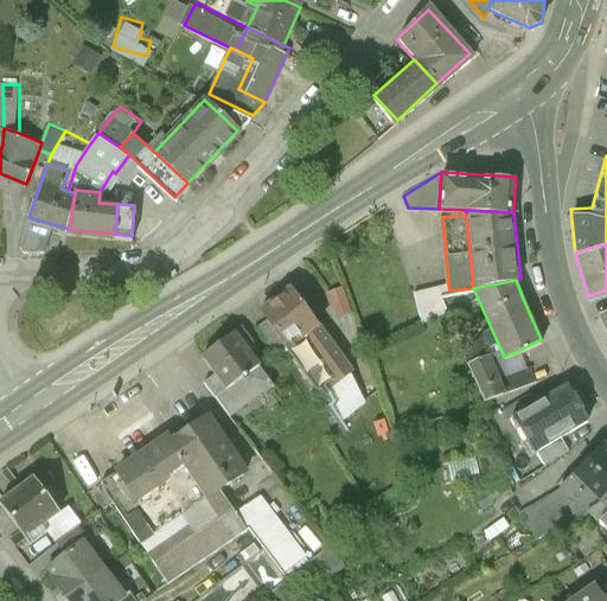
[(449,291),(448,281),(415,289),(423,319),(447,308),(441,292),(449,291)]
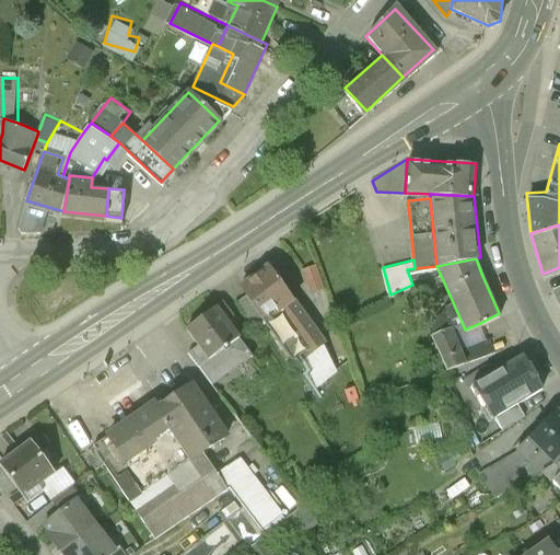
[(299,303),(268,261),(242,280),(253,295),(248,298),(265,320),(268,325),(299,303)]
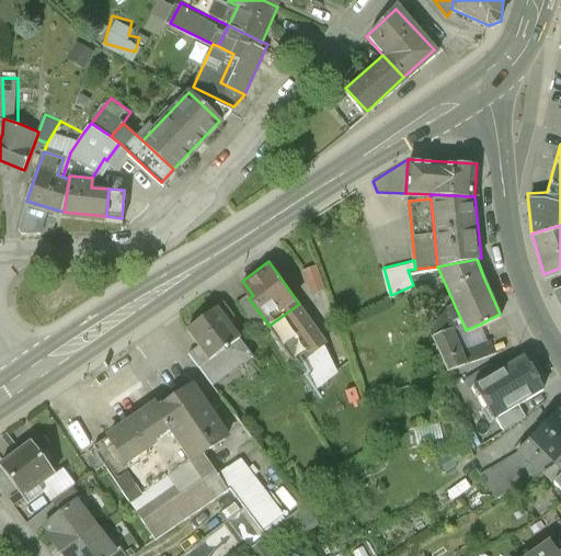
[(317,262),(304,268),(311,288),(324,284),(317,262)]
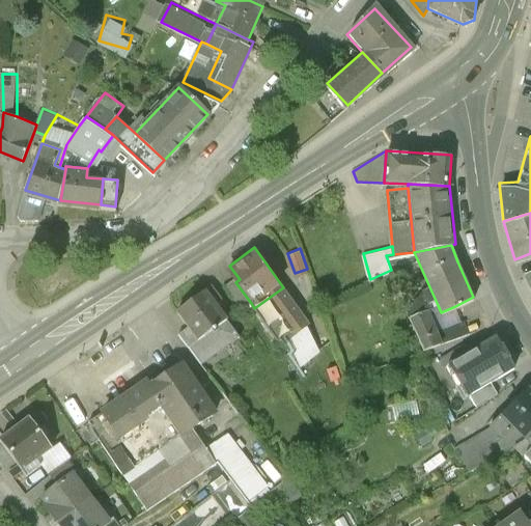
[(251,303),(235,282),(225,289),(241,310),(251,303)]
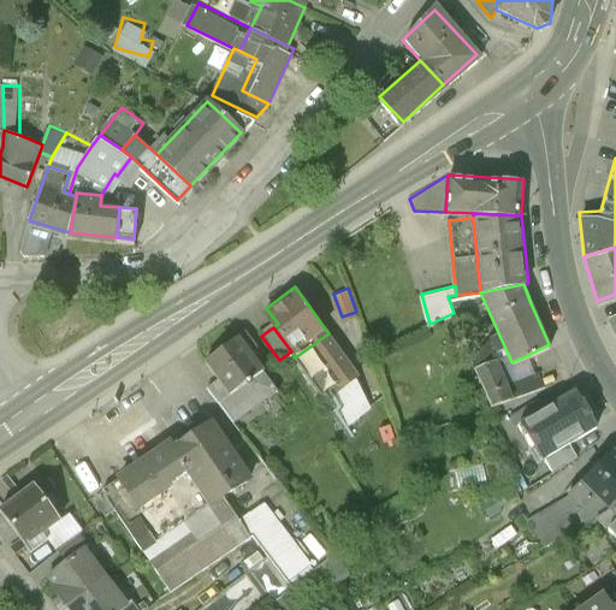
[(260,348),(246,330),(205,362),(218,379),(230,395),(260,372),(250,360),(260,348)]
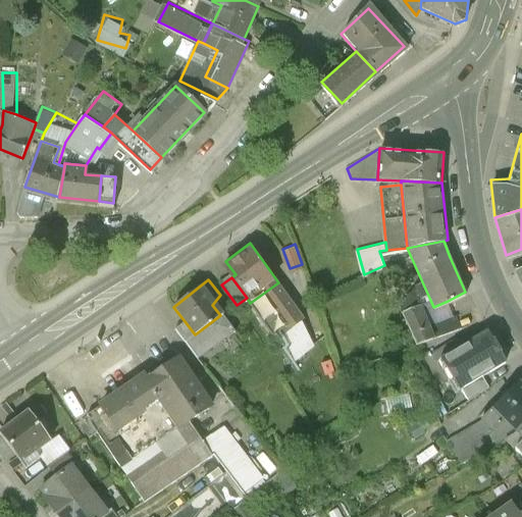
[(304,317),(278,282),(250,303),(274,338),(301,319),(304,317)]
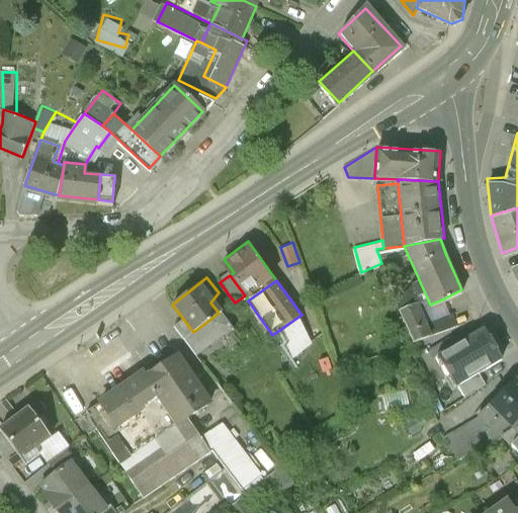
[(426,322),(449,312),(444,298),(430,305),(427,297),(418,303),(426,322)]
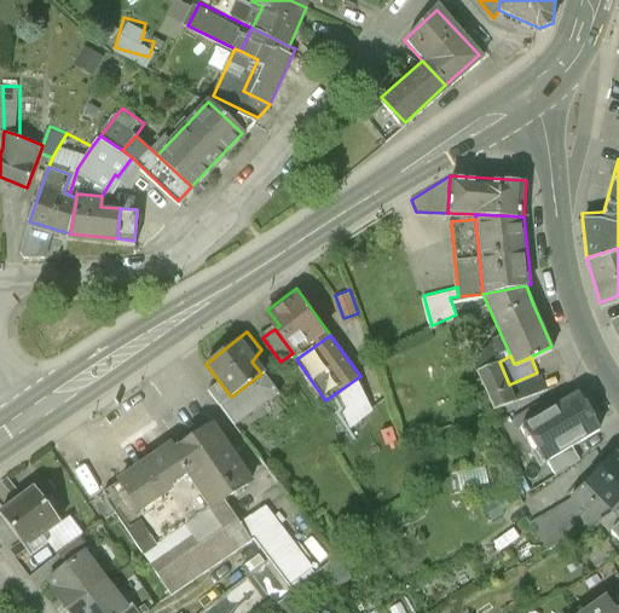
[(509,385),(499,362),(478,370),(493,406),(515,398),(509,385)]
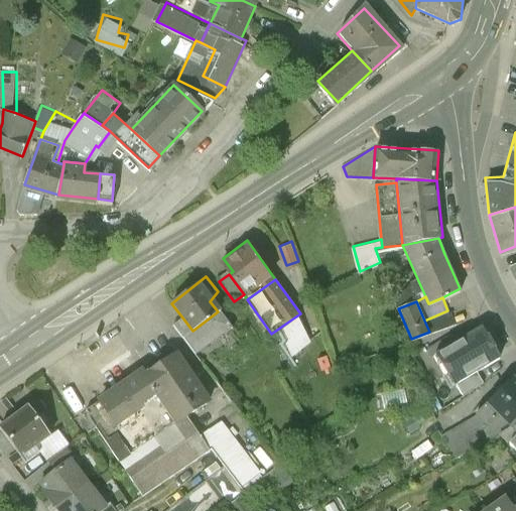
[(447,310),(424,321),(429,332),(454,322),(449,309),(447,310)]
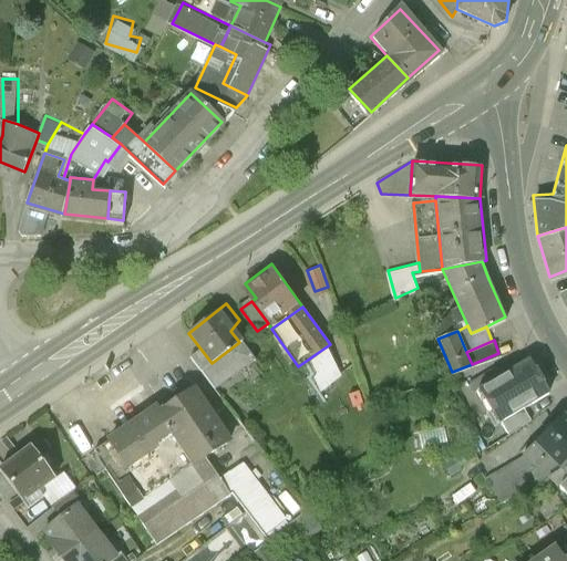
[(253,362),(239,342),(212,363),(200,349),(191,357),(216,391),(253,362)]
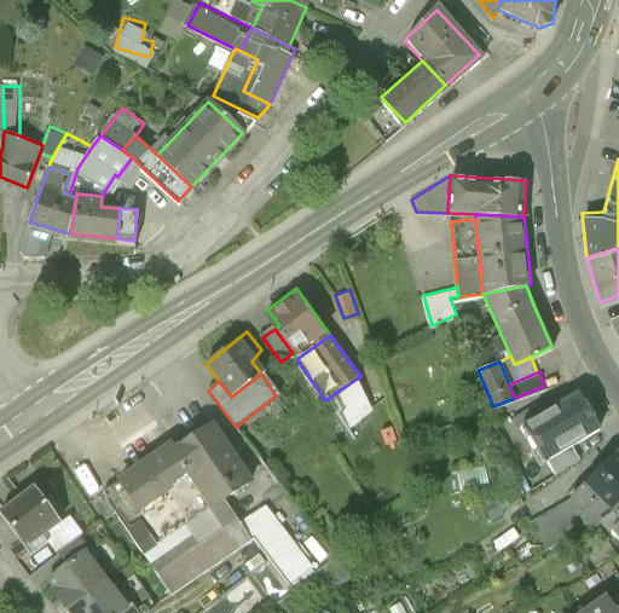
[(371,409),(357,379),(325,400),(346,427),(371,409)]
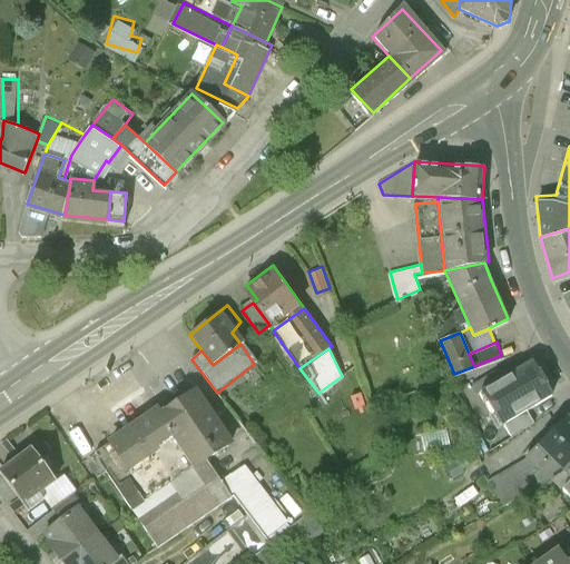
[(552,393),(532,358),(500,377),(481,388),(501,423),(503,422),(526,408),(552,393)]
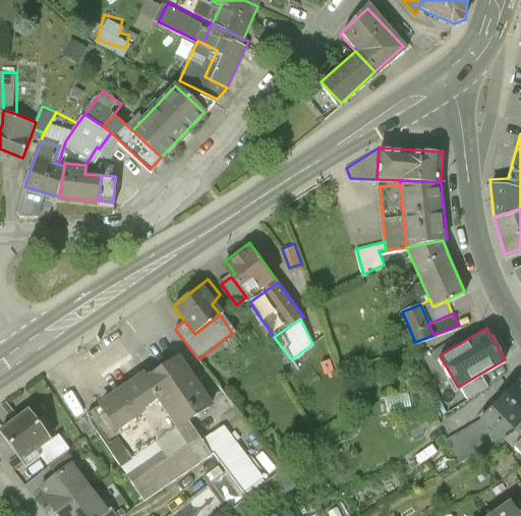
[(440,355),(457,345),(452,338),(431,350),(436,357),(440,355)]
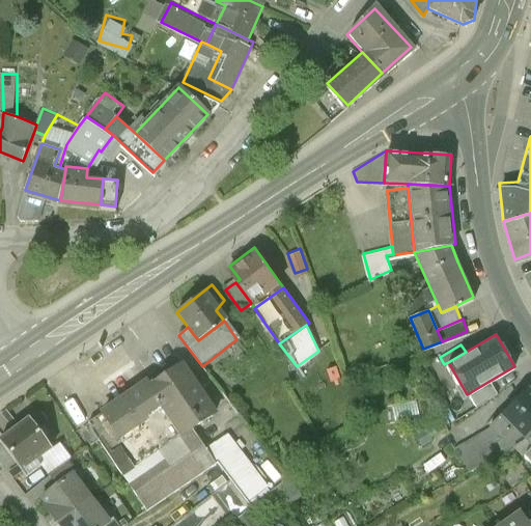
[(217,463),(206,449),(192,430),(217,414),(178,360),(84,422),(146,511),(217,463)]
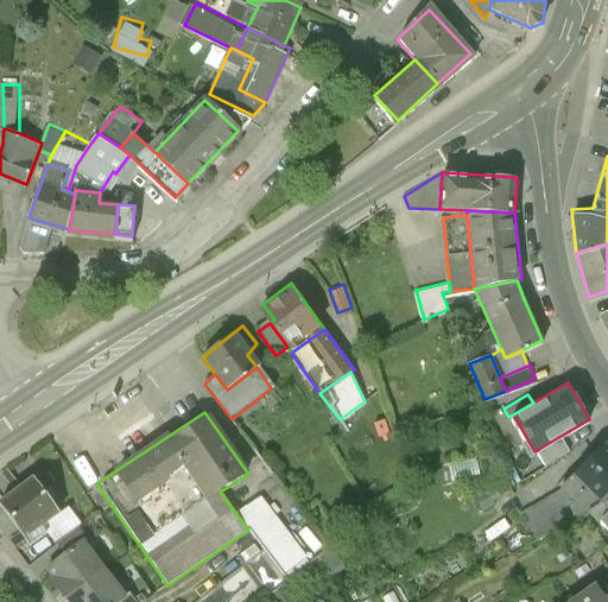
[(569,449),(561,436),(537,450),(545,462),(569,449)]
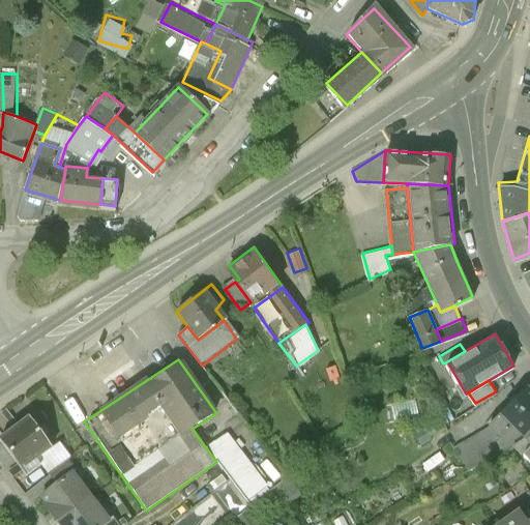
[(528,443),(529,441),(529,386),(528,384),(490,423),(502,436),(503,437),(512,428),(521,436),(528,443)]
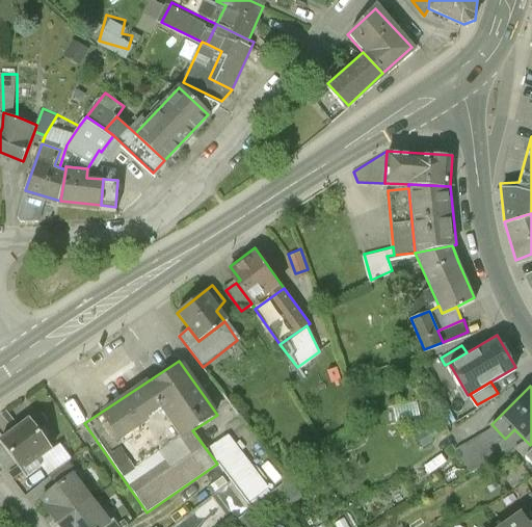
[(504,438),(491,424),(460,443),(472,466),(487,458),(502,451),(497,443),(504,438)]
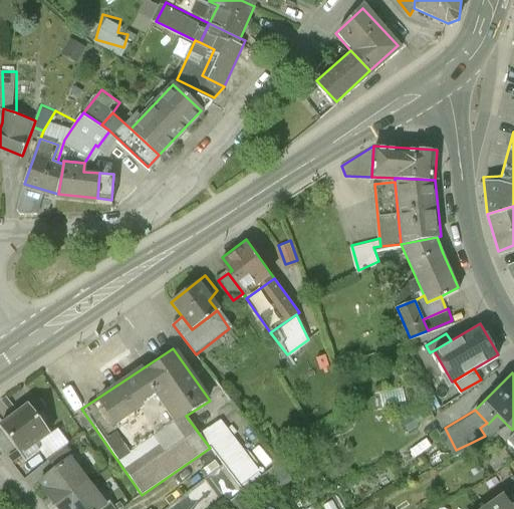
[(49,436),(32,413),(6,433),(27,461),(40,452),(36,446),(49,436)]
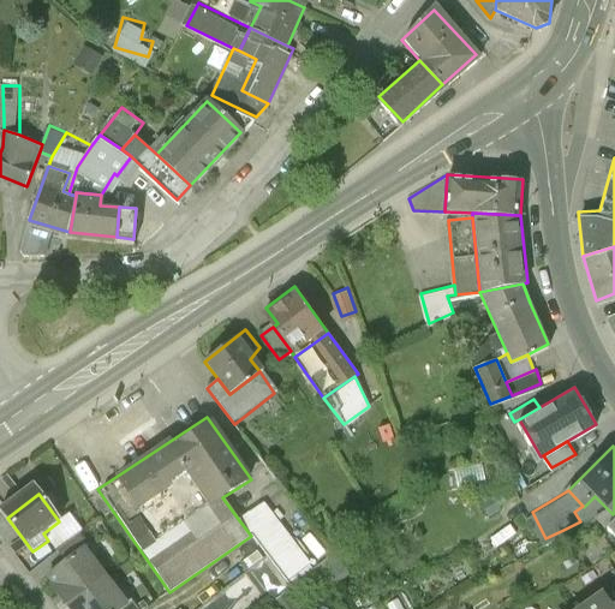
[(583,506),(574,512),(580,521),(604,506),(595,496),(584,507),(583,506)]
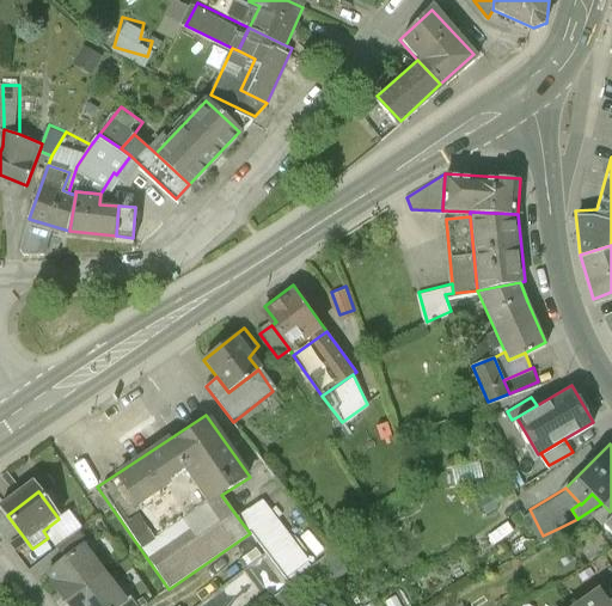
[(265,496),(238,518),(250,533),(254,530),(269,550),(293,580),(316,563),(265,496)]
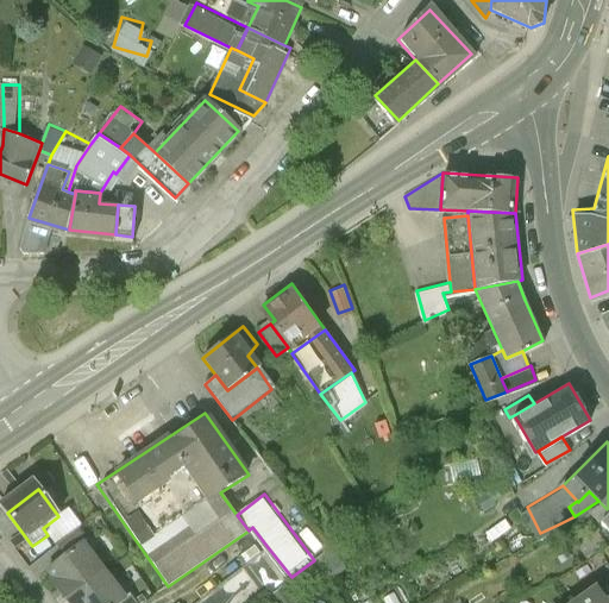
[(608,507),(607,509),(597,519),(608,531),(608,507)]
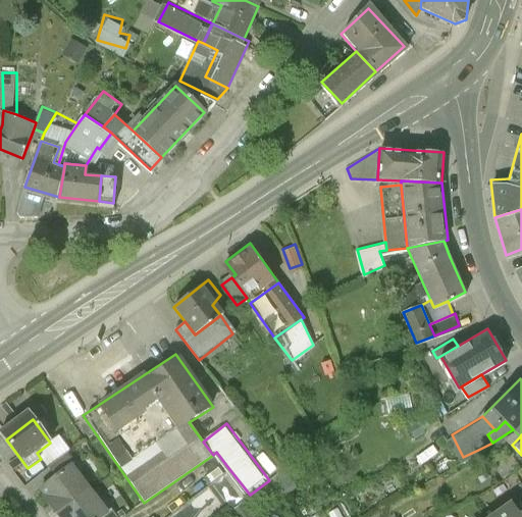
[(510,453),(493,464),(502,475),(518,464),(510,453)]
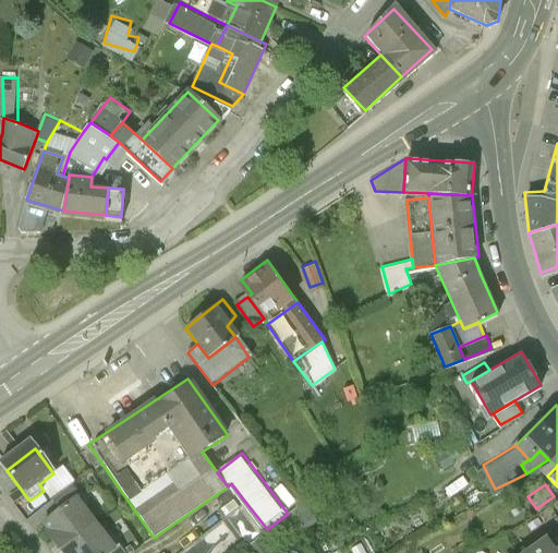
[(97,523),(77,497),(41,525),(61,550),(97,523)]
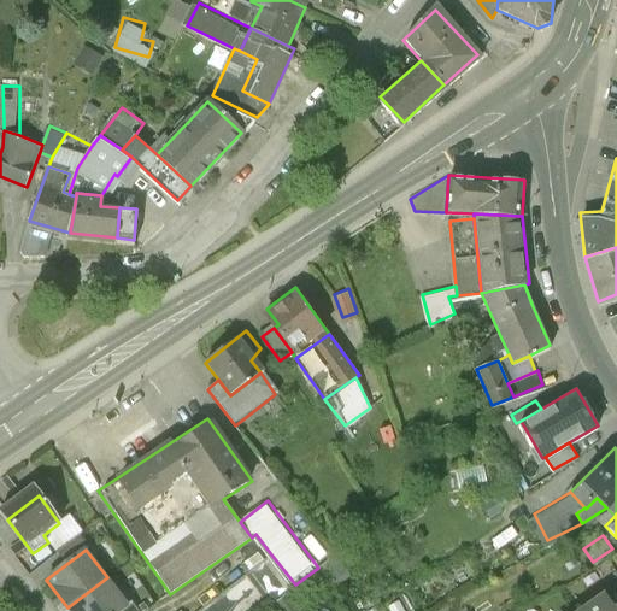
[(262,610),(295,585),(271,554),(199,610),(262,610)]
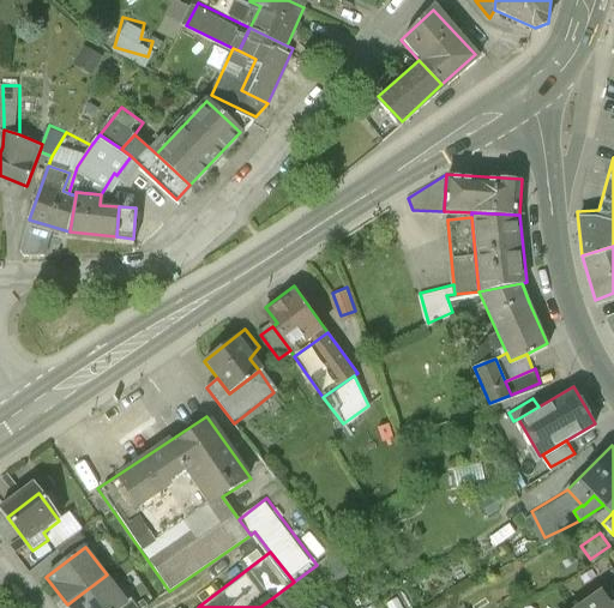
[(122,607),(128,603),(107,575),(67,605),(70,607),(122,607)]
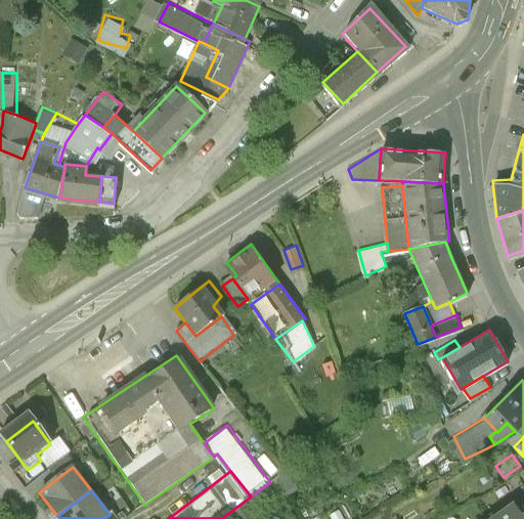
[(523,518),(513,504),(491,518),(492,518),(523,518)]
